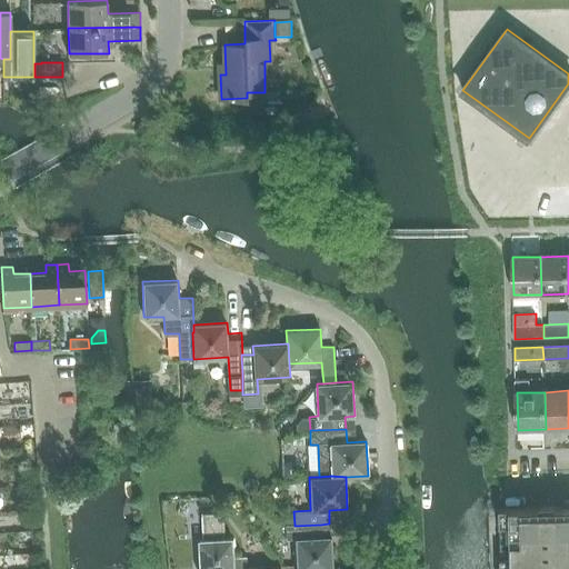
[(568,568),(568,506),(500,508),(501,568),(568,568)]
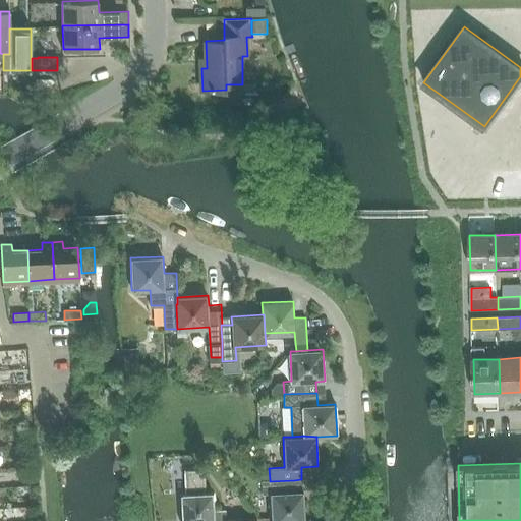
[(206,493),(205,479),(199,470),(184,471),(185,494),(206,493)]
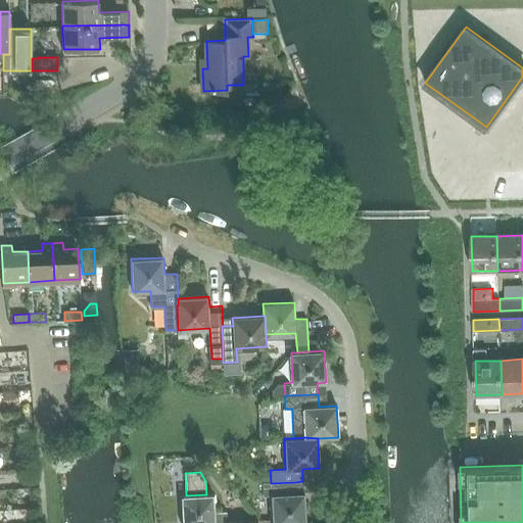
[(304,522),(304,493),(295,493),(295,482),(271,483),(271,482),(262,482),(263,496),(271,496),(273,522),(304,522)]
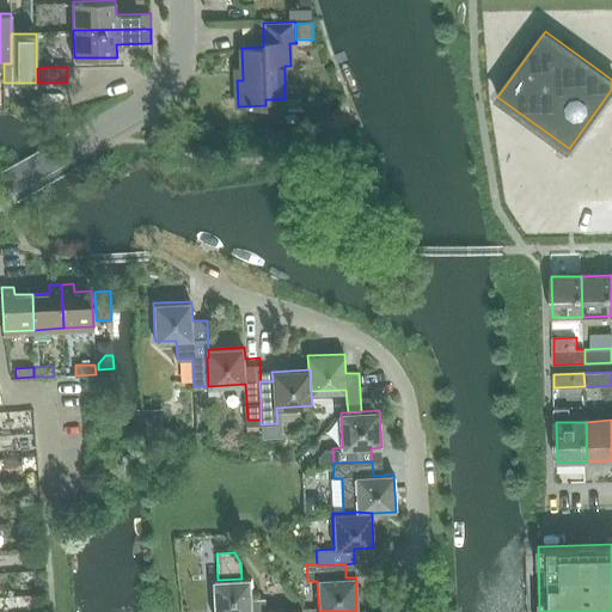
[(265,611),(265,610),(265,598),(250,598),(249,577),(242,579),(218,580),(212,580),(212,611),(265,611)]
